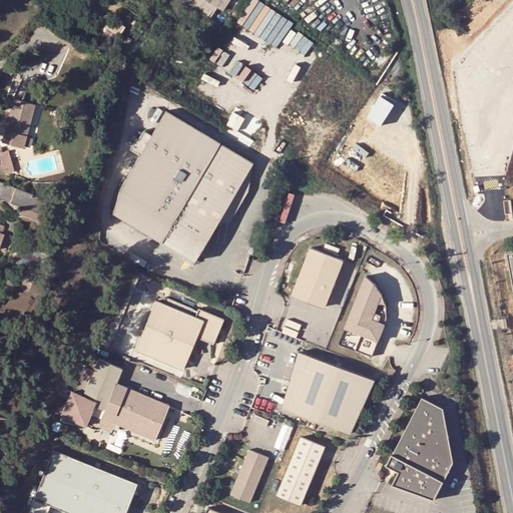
[(228,0),(205,0),(222,10),(228,0)]
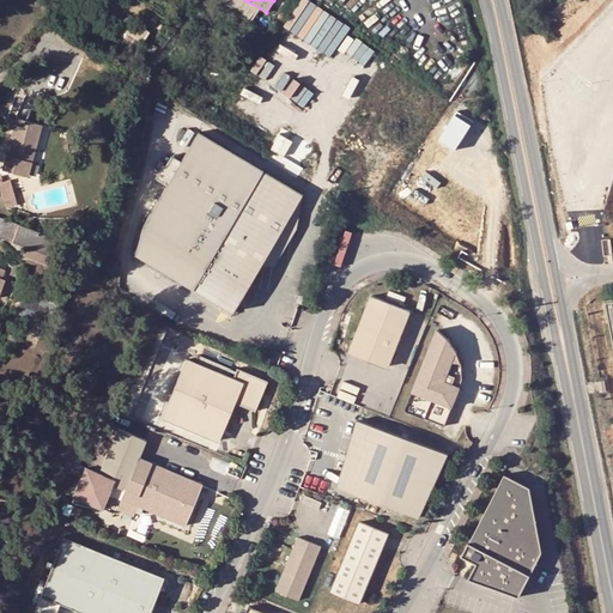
[(128,16),(121,28),(145,42),(152,30),(128,16)]
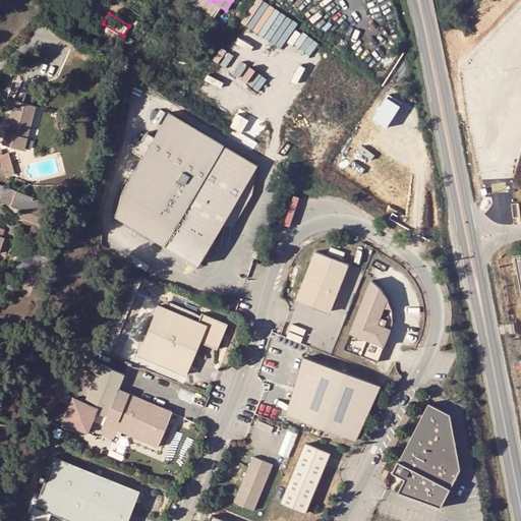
[(48,16),(45,20),(57,30),(60,25),(48,16)]
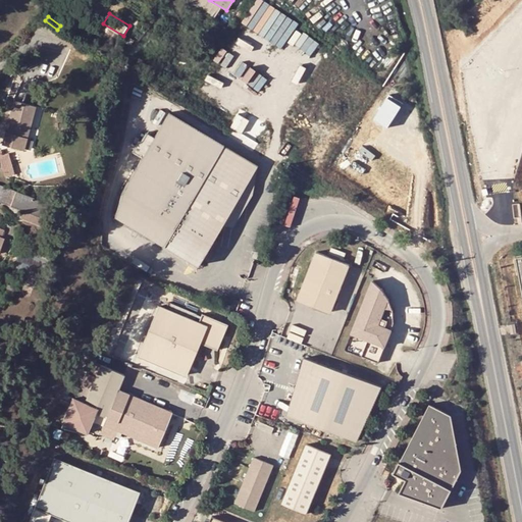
[(119,41),(123,36),(103,23),(100,30),(119,41)]
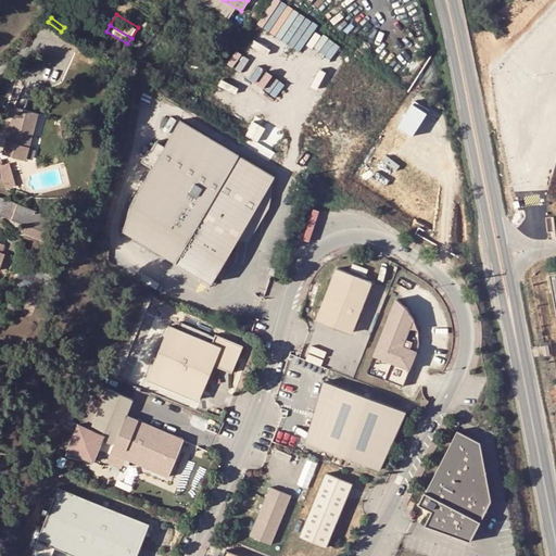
[(67,29),(64,34),(77,45),(80,39),(67,29)]
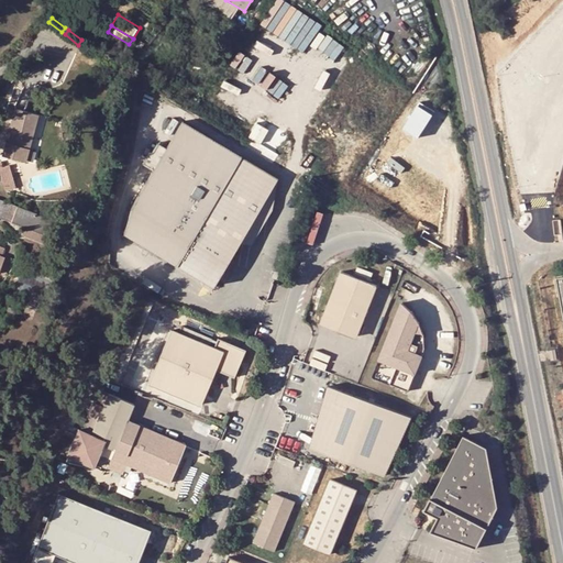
[(420,139),(437,113),(423,105),(406,129),(420,139)]
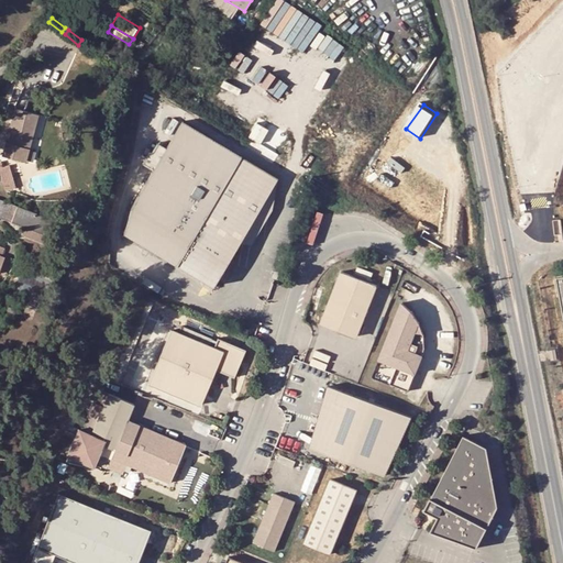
[(24,117),(15,114),(4,155),(28,161),(40,113),(25,110),(24,117)]
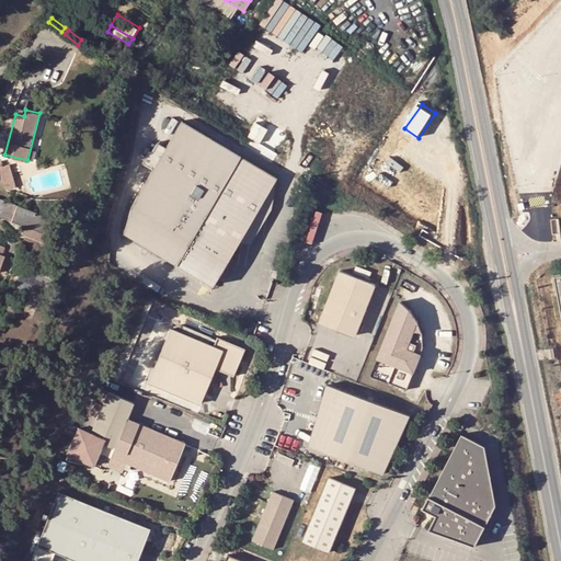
[(256,119),(250,135),(278,148),(285,132),(256,119)]
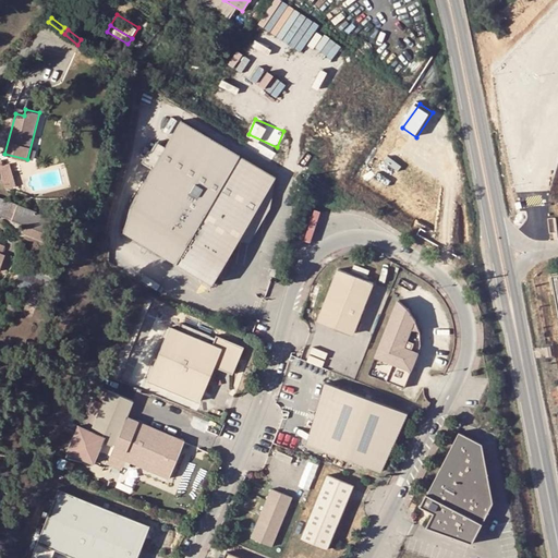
[(270,174),(179,120),(164,146),(150,168),(130,203),(123,230),(208,280),(270,174)]
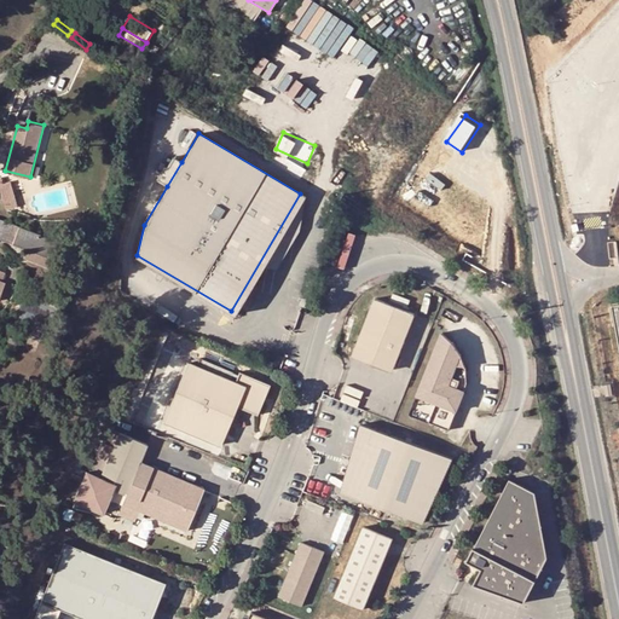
[(180,162),(172,157),(158,180),(167,185),(180,162)]
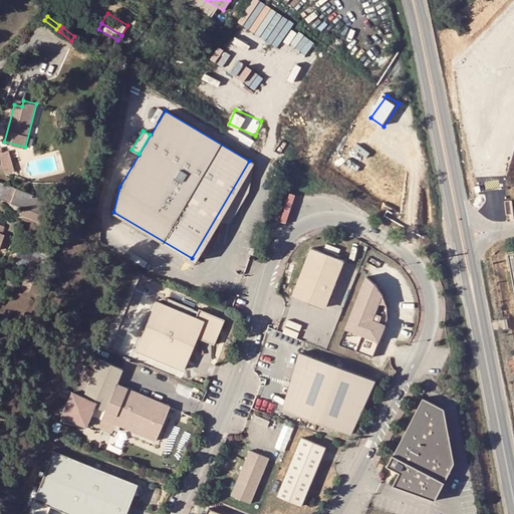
[(10,151),(1,153),(7,174),(16,171),(10,151)]
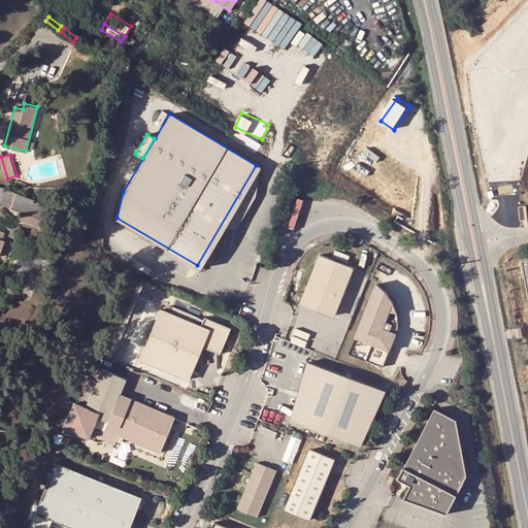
[(0,188),(0,204),(22,213),(20,220),(39,227),(47,207),(0,188)]
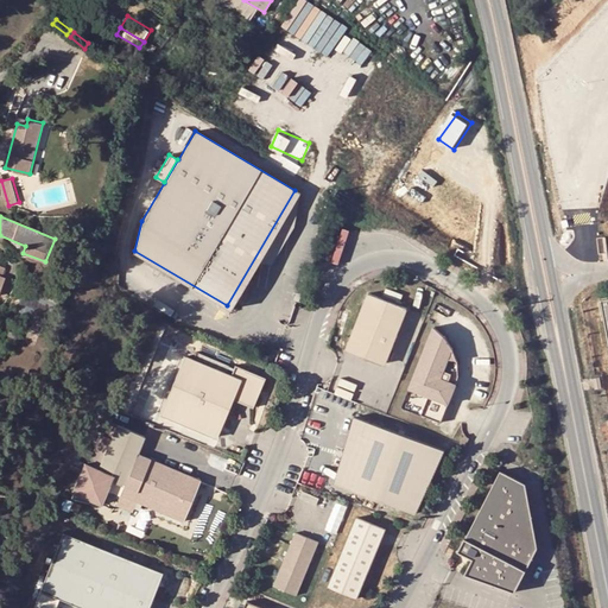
[(382,362),(405,308),(367,292),(344,347),(382,362)]
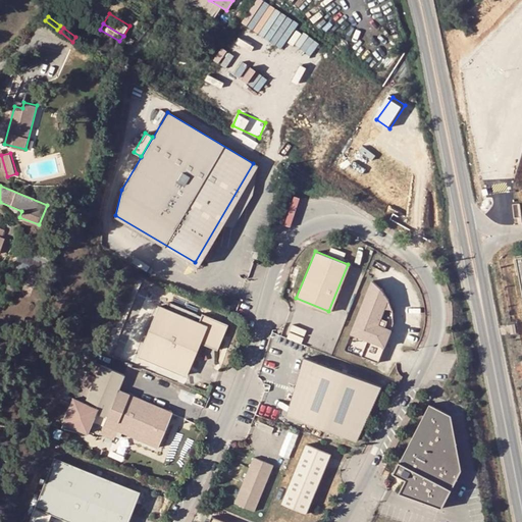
[(6,283),(2,292),(11,297),(15,289),(6,283)]
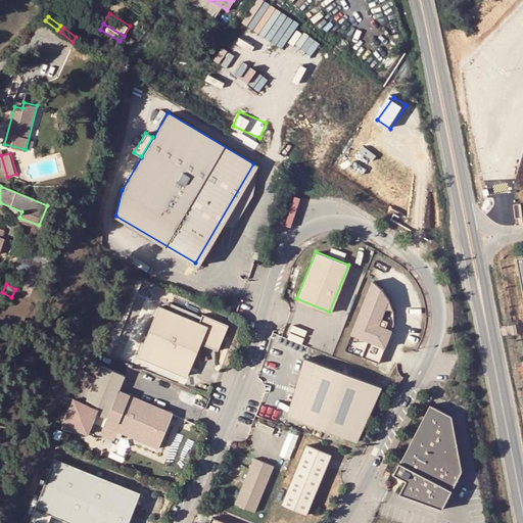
[(375,284),(347,352),(381,367),(393,335),(396,327),(396,315),(393,302),(385,293),(375,284)]
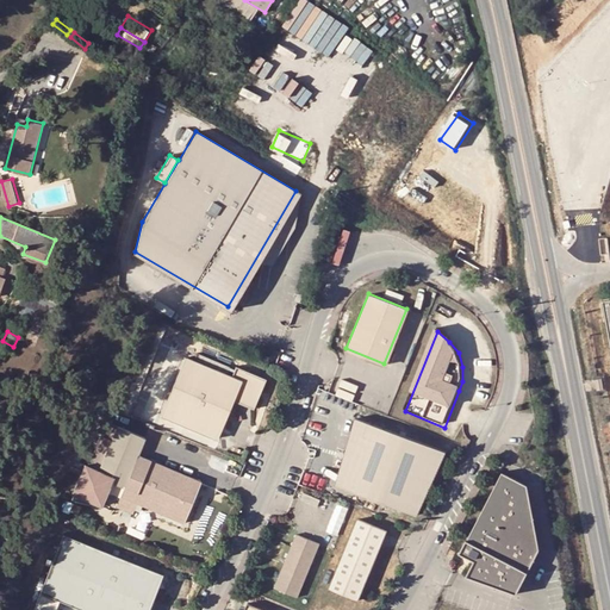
[(216,437),(232,400),(251,409),(265,378),(235,366),(230,377),(184,358),(160,414),(216,437)]
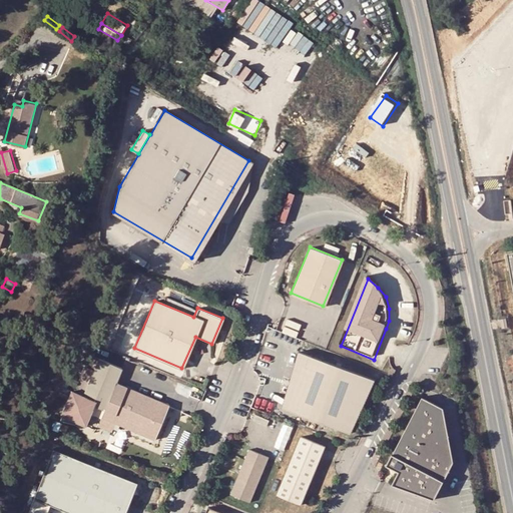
[(301,354),(285,410),(352,437),(377,383),(301,354)]
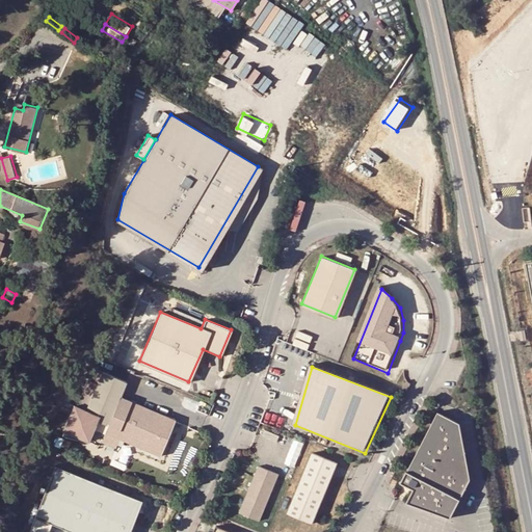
[(73,405),(62,430),(87,441),(96,421),(106,425),(103,432),(159,456),(174,420),(118,396),(125,381),(101,372),(84,410),(73,405)]
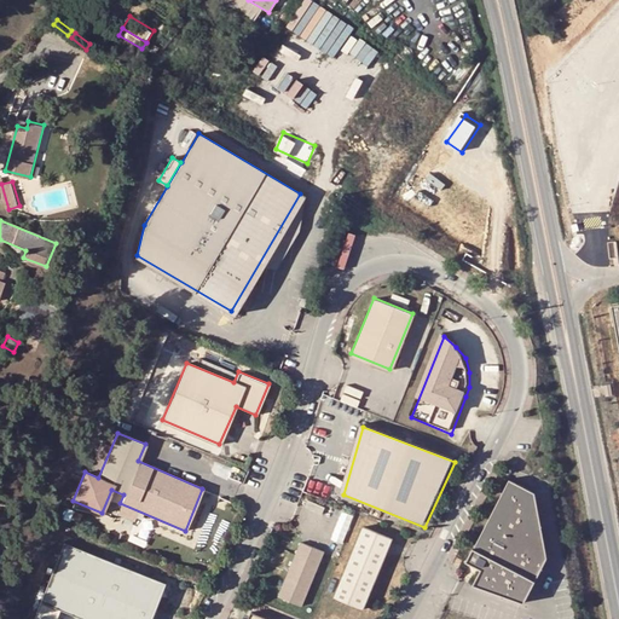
[(473,548),(466,561),(480,570),(486,572),(480,588),(521,603),(548,560),(537,495),(510,479),(473,548)]
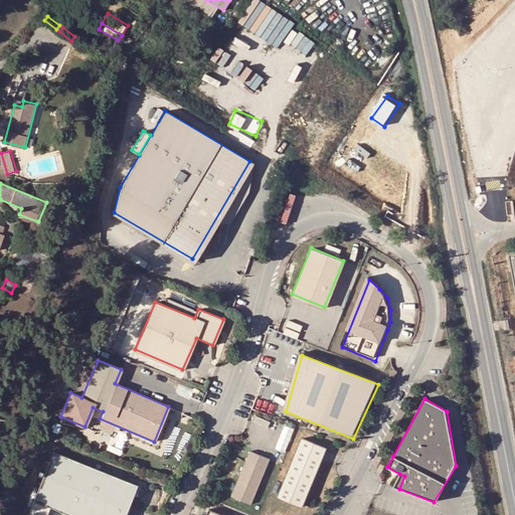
[(286,424),(277,449),(286,453),(296,427),(286,424)]
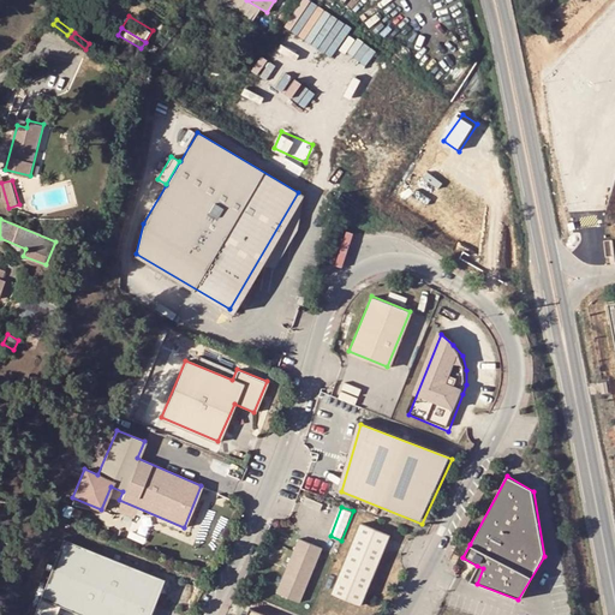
[(359,524),(330,595),(362,607),(390,536),(359,524)]
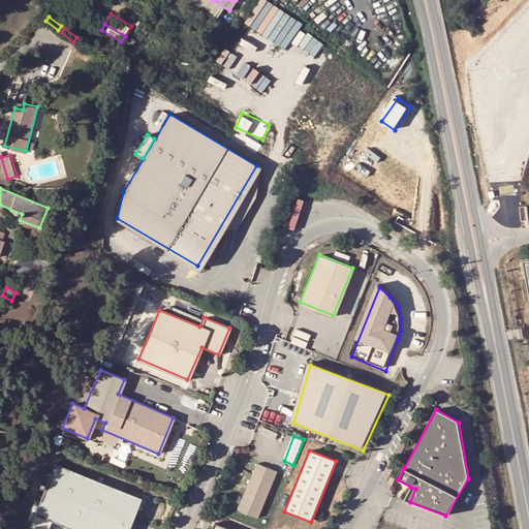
[(127,528),(139,497),(53,463),(34,515),(50,521),(72,528),(127,528)]
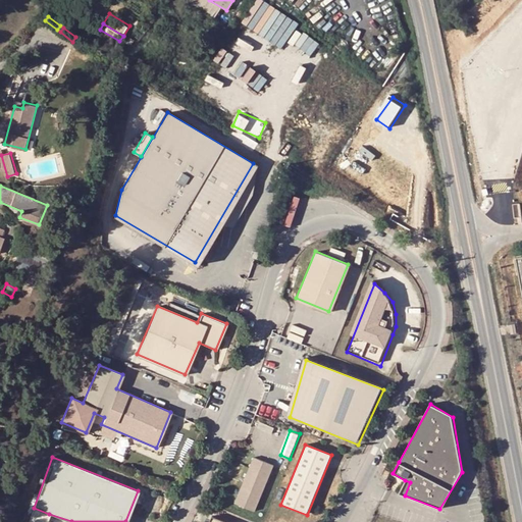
[(251,513),(271,466),(251,457),(231,505),(251,513)]
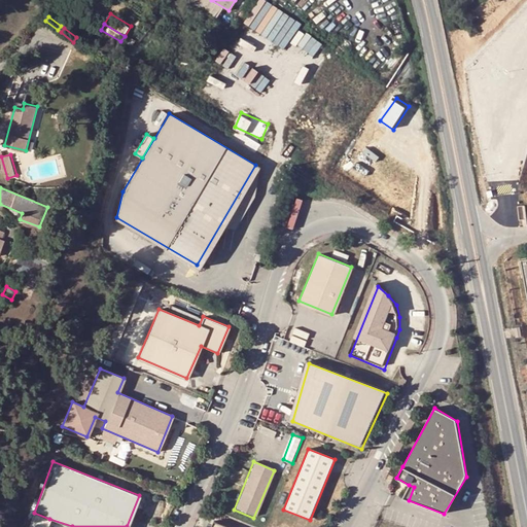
[(414,487),(409,485),(401,497),(409,500),(414,487)]
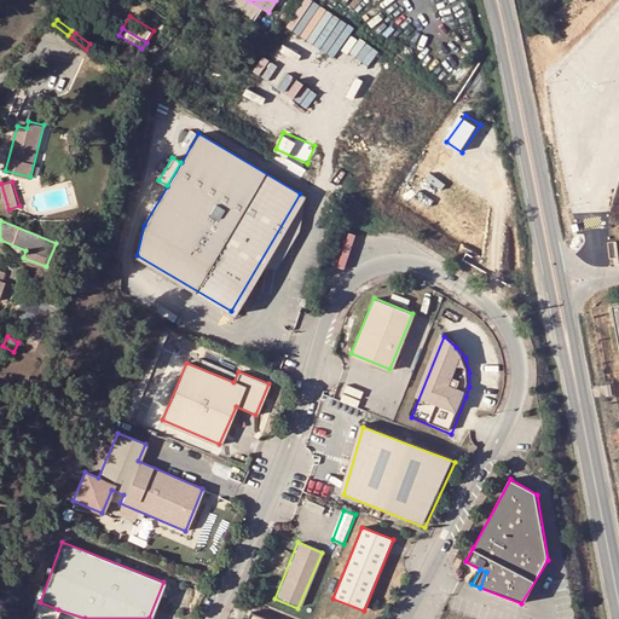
[(53,618),(58,609),(40,602),(32,618),(53,618)]
